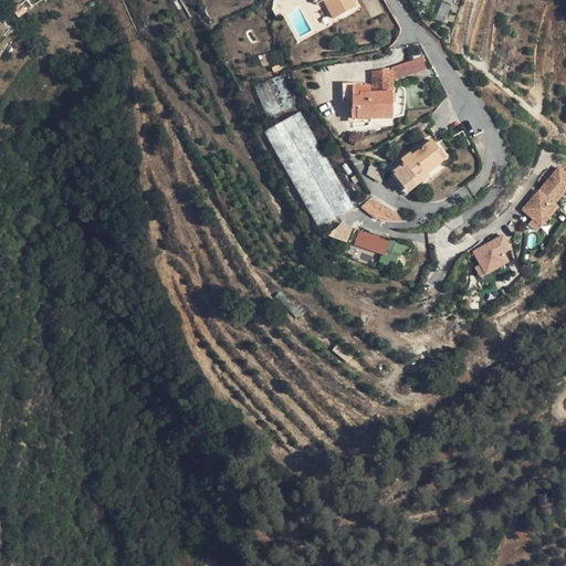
[(324,0),(334,19),(357,7),(353,0),(324,0)]
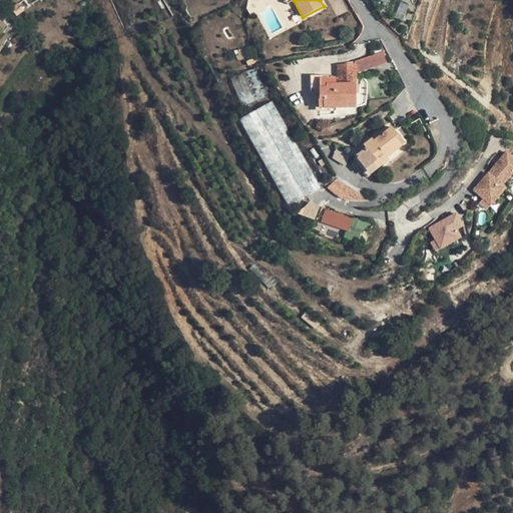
[(19,4),(13,8),(18,15),(24,10),(19,4)]
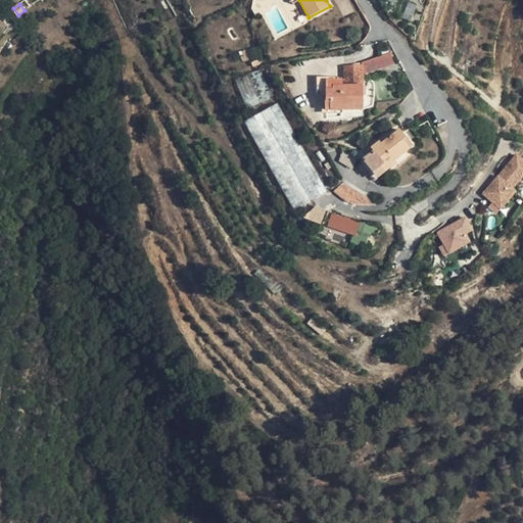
[(345,65),(345,66),(345,84),(363,83),(363,74),(394,63),(390,52),(362,62),(345,65)]
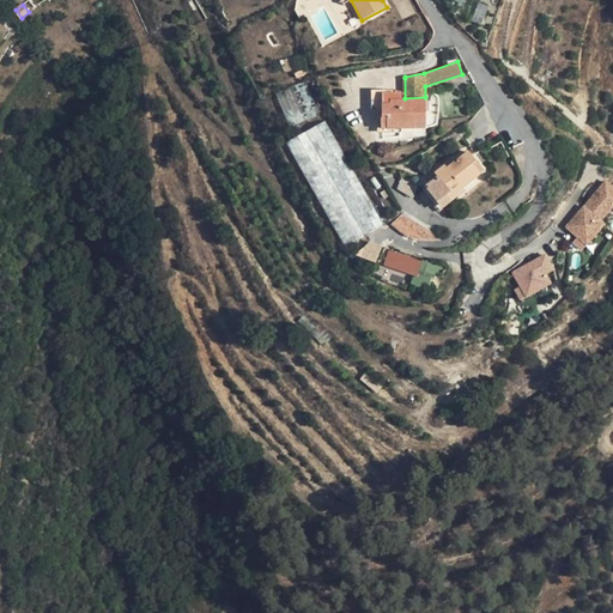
[(305,82),(275,93),(289,127),(319,115),(305,82)]
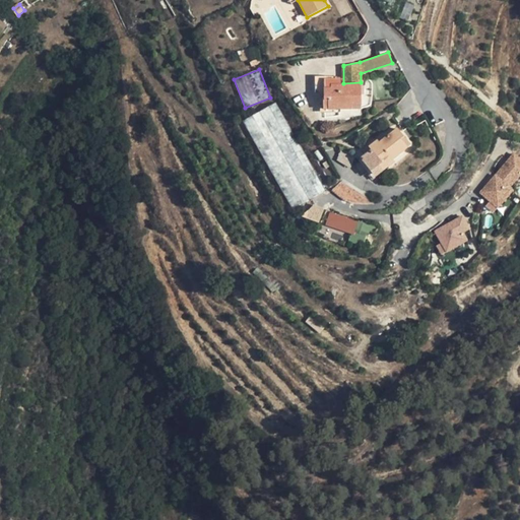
[(337,76),(315,76),(315,93),(325,94),(325,100),(323,100),(323,110),(351,109),(351,106),(362,105),(362,84),(341,85),(340,79),(337,79),(337,76)]
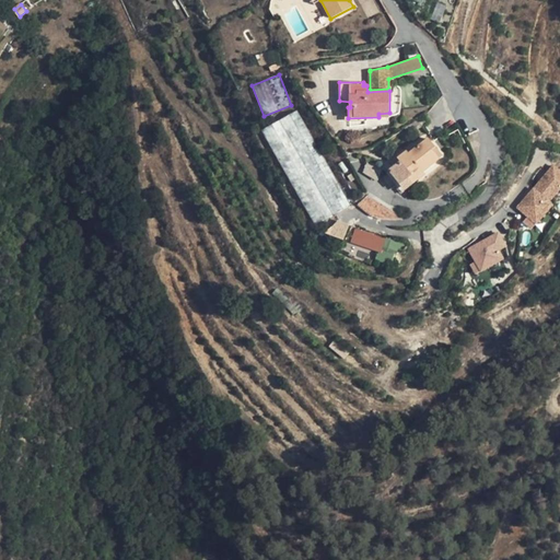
[(315,225),(351,206),(298,111),(261,131),(315,225)]
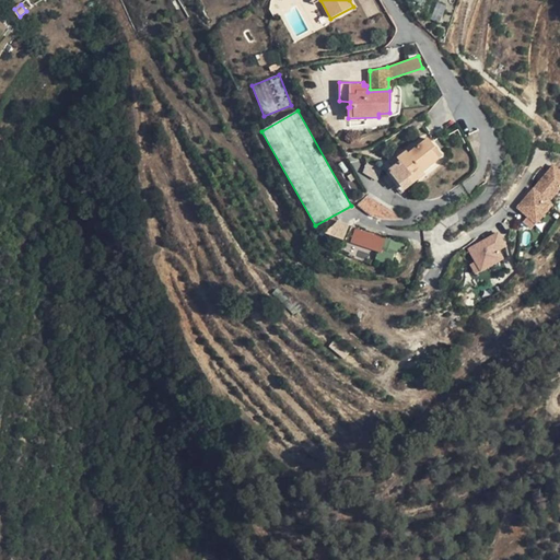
[(401,161),(388,171),(398,184),(395,186),(400,195),(405,191),(403,188),(423,172),(439,159),(432,150),(435,148),(428,139),(407,155),(409,158),(403,163),(401,161)]
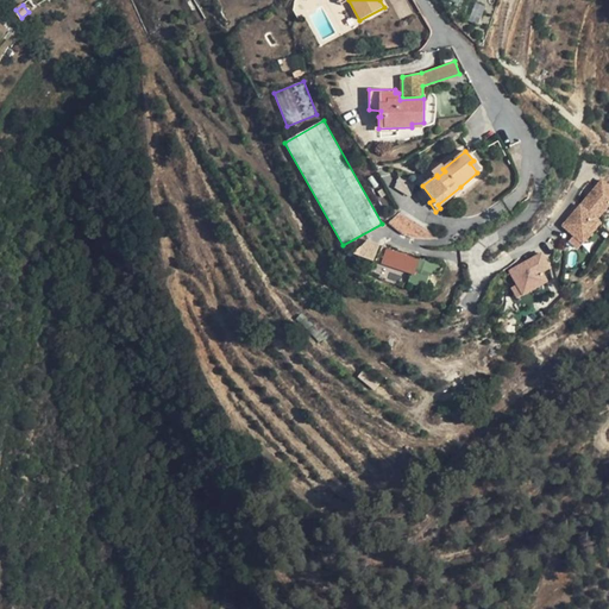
[(473,161),(470,163),(477,173),(481,170),(473,161)]
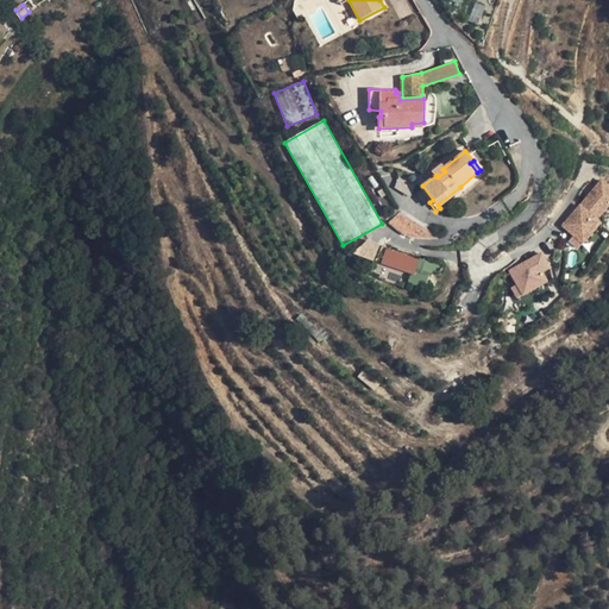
[(440,167),(433,171),(437,175),(438,177),(445,171),(443,169),(440,167)]
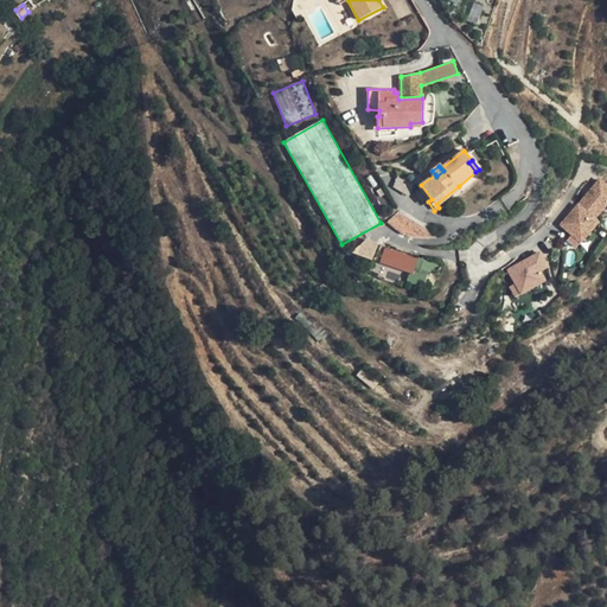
[(580,249),(601,219),(599,217),(606,205),(606,181),(599,176),(561,225),(572,234),(567,238),(580,249)]
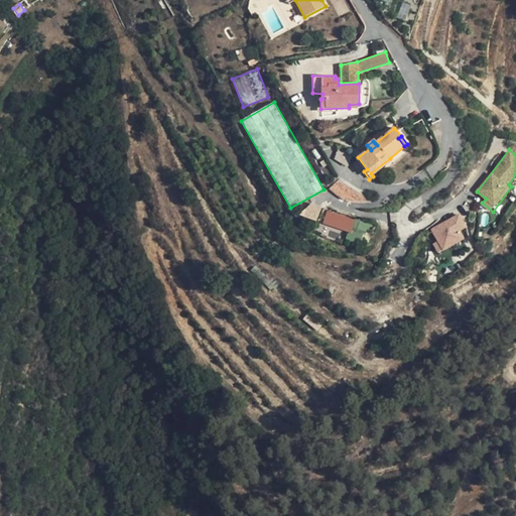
[(390,158),(371,173),(373,176),(392,161),(390,158)]
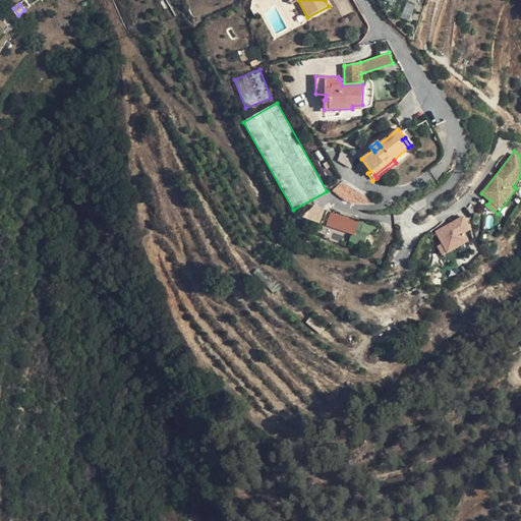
[(307,218),(322,223),(327,209),(312,204),(307,218)]
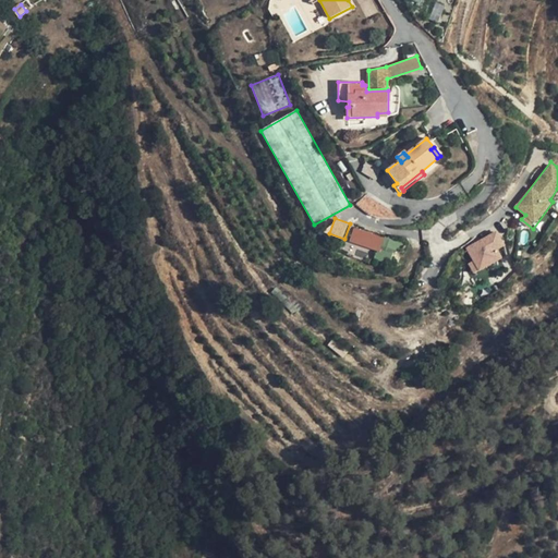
[(474,271),(508,258),(497,230),(466,242),(474,261),(470,262),(474,271)]
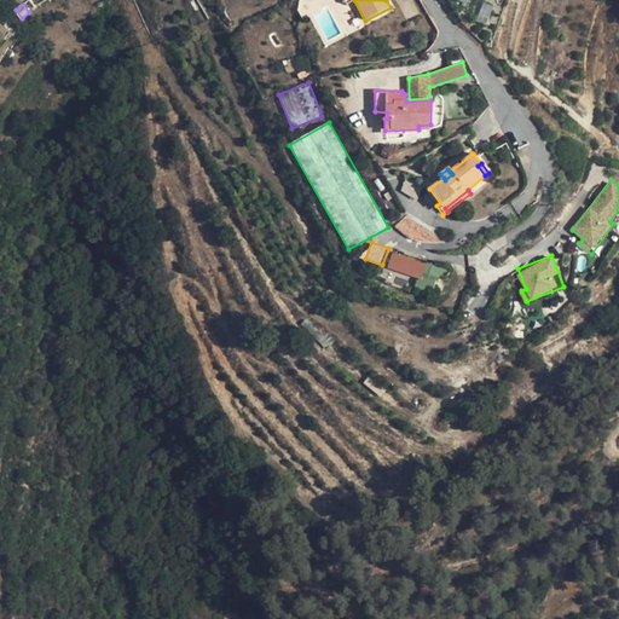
[(431,264),(427,273),(446,279),(450,268),(431,264)]
